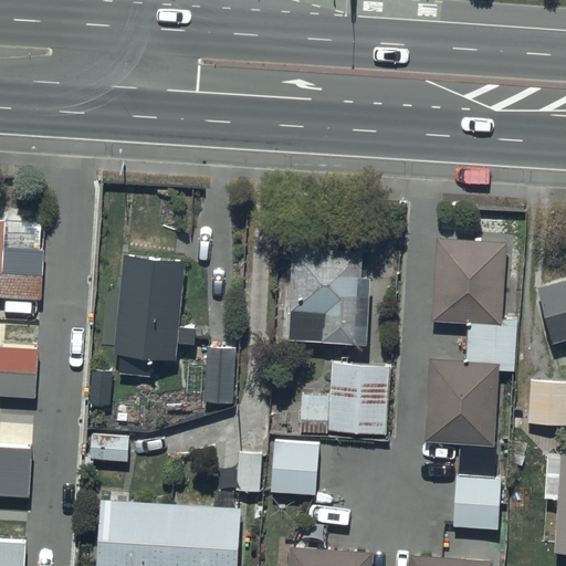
[(40,248),(41,209),(0,208),(0,565),(23,565),(24,540),(0,538),(0,492),(29,493),(30,446),(0,444),(0,394),(37,395),(38,346),(0,344),(0,295),(42,296),(43,248),(40,248)]
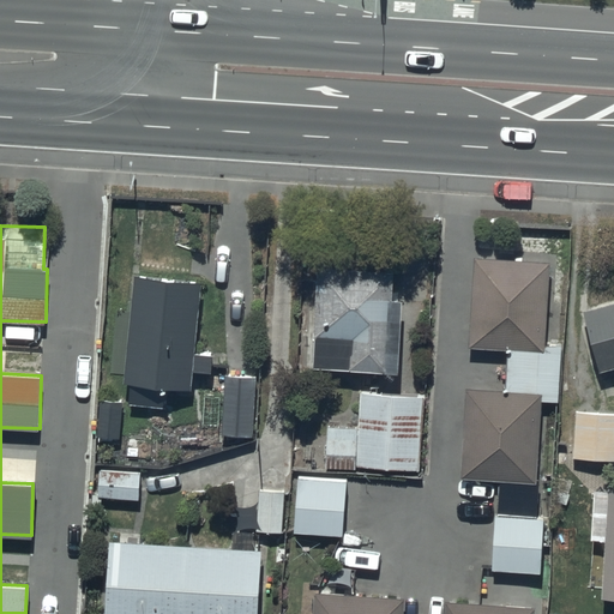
[(549,262),(473,257),(467,348),(509,350),(506,391),(467,389),(461,477),(536,482),(542,399),(558,401),(561,344),(545,343),(549,262)]
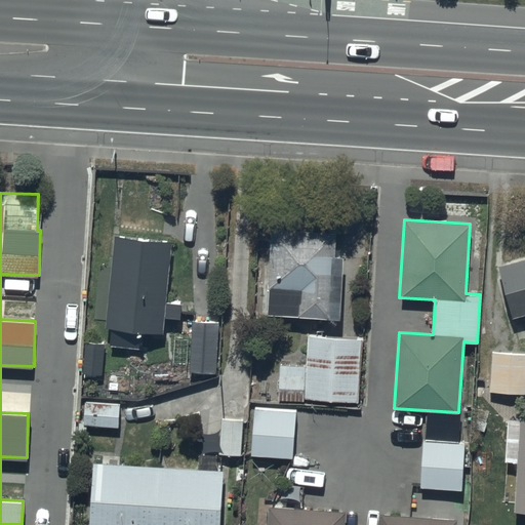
[(337,231),(271,228),(267,314),(341,317),(345,256),(336,255),(337,231)]
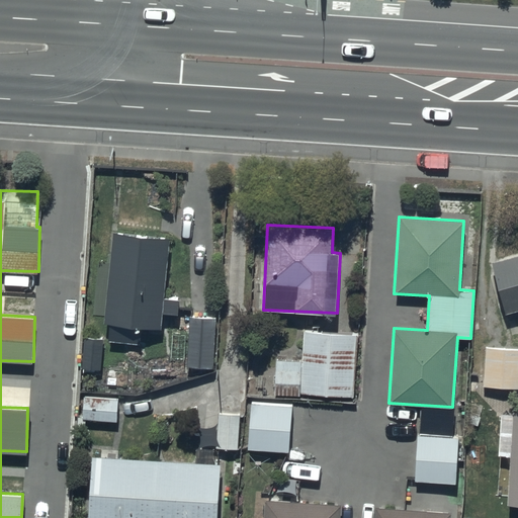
[(170,236),(112,231),(104,324),(109,324),(107,340),(141,342),(142,327),(163,329),(164,313),(179,314),(180,299),(164,298),(170,236)]
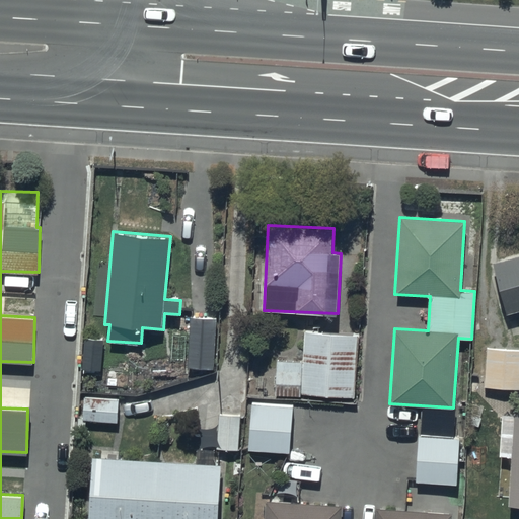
[(518,254),(493,263),(507,314),(518,310),(518,254)]
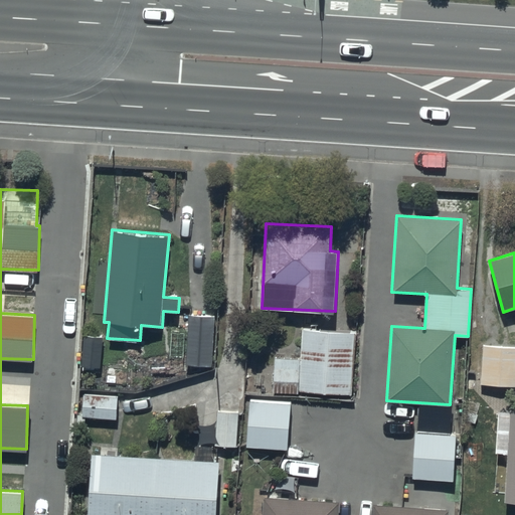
[(215,316),(188,315),(186,364),(212,366),(215,316)]
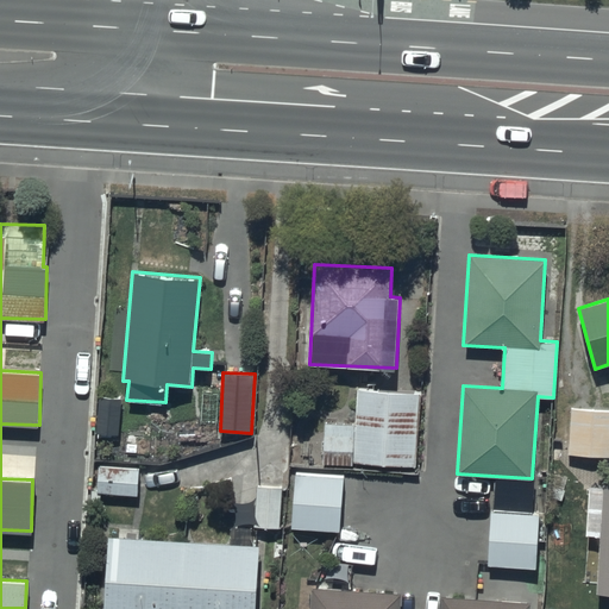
[(419,390),(356,389),(356,425),(322,424),(322,464),(416,466),(419,390)]
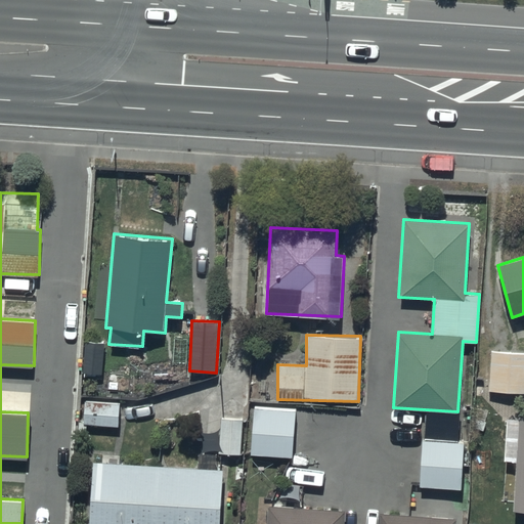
[(103,375),(103,341),(84,341),(83,374),(103,375)]
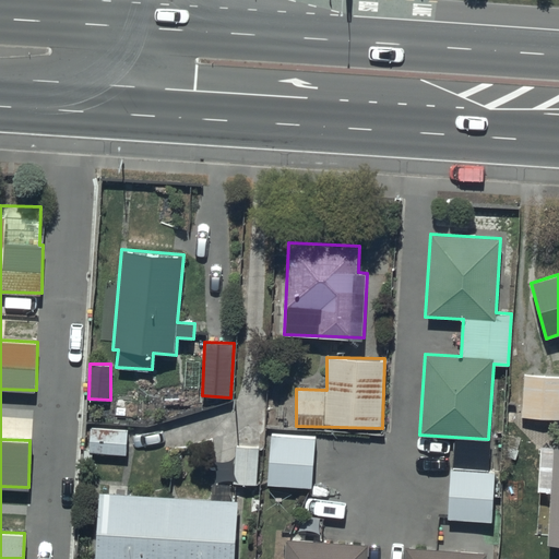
[(558,377),(524,375),(521,416),(558,418),(558,377)]
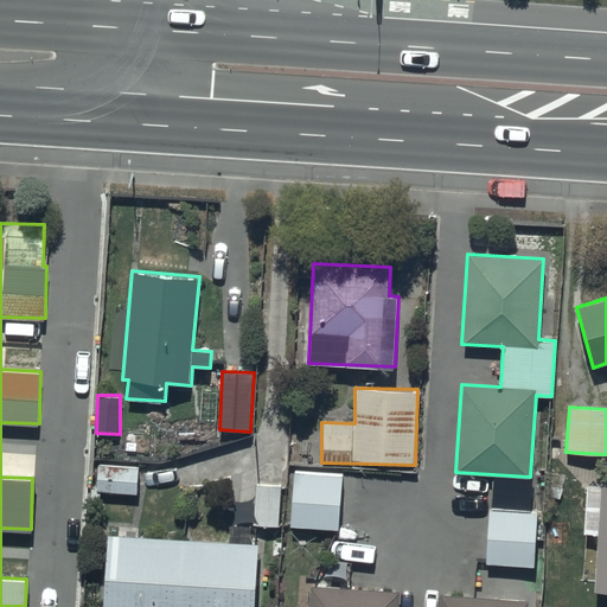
[(102,493),(138,493),(138,467),(102,468),(102,493)]
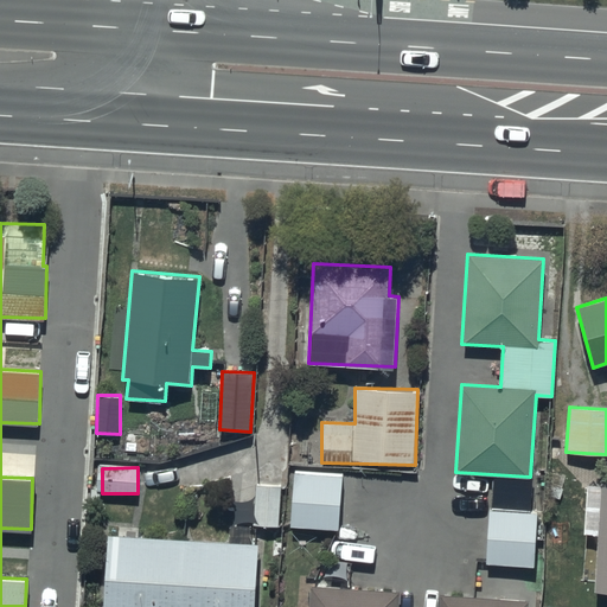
[(343,471),(295,470),(293,526),(340,529),(343,471)]
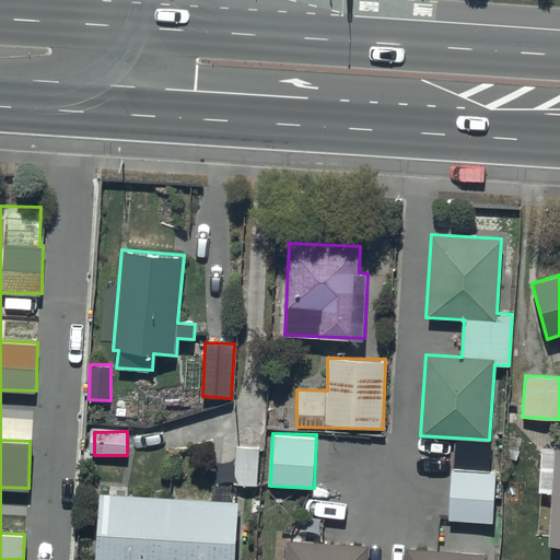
[(259,483),(259,446),(235,446),(234,482),(259,483)]
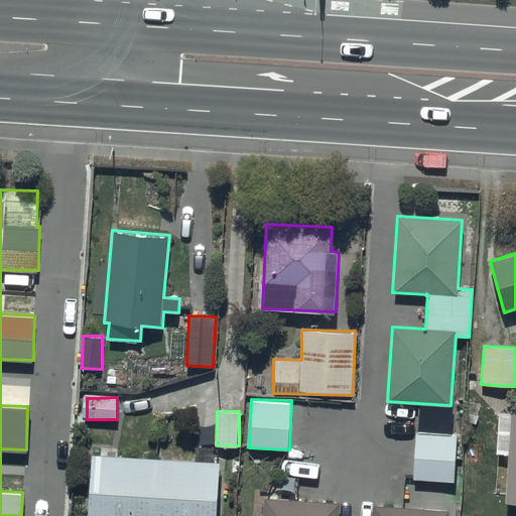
[(515,411),(499,411),(498,454),(508,454),(506,504),(515,504),(515,411)]
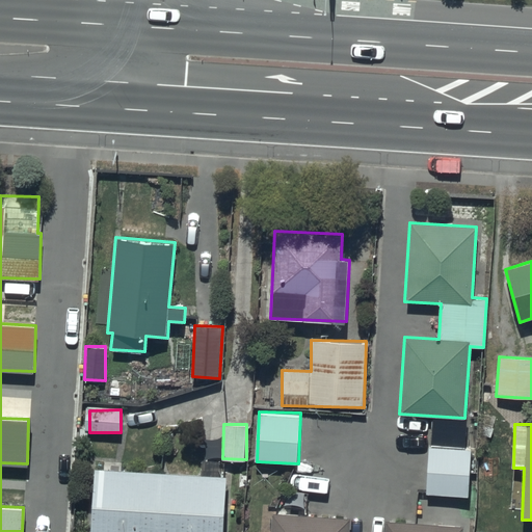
[(472,447),(427,446),(426,495),(471,496),(472,447)]
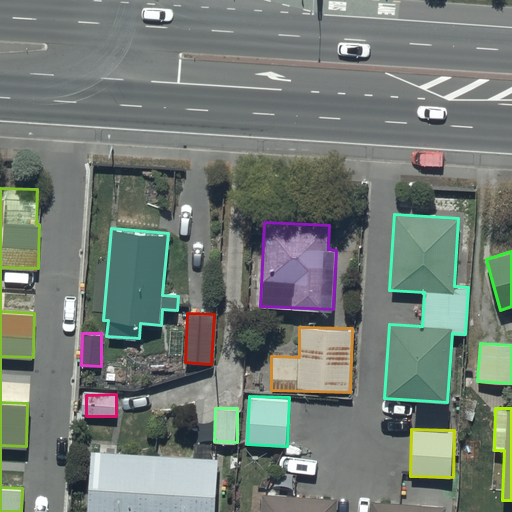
[(217,511),(219,458),(90,450),(87,511),(217,511)]
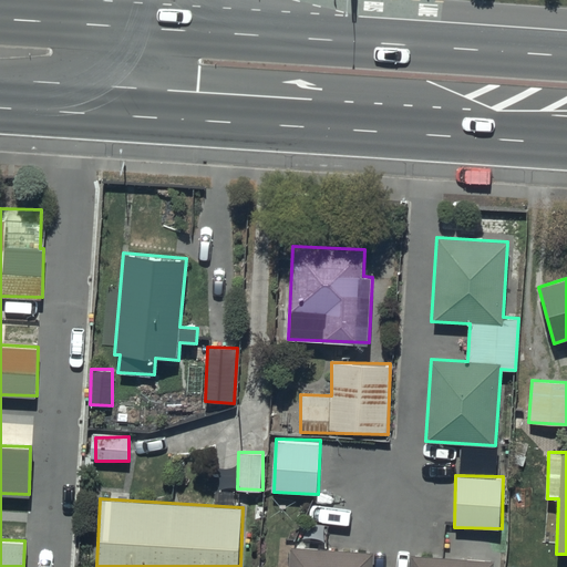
[(372,566),(374,552),(291,546),(289,566),(494,566),(495,560),(412,555),(411,566),(372,566)]
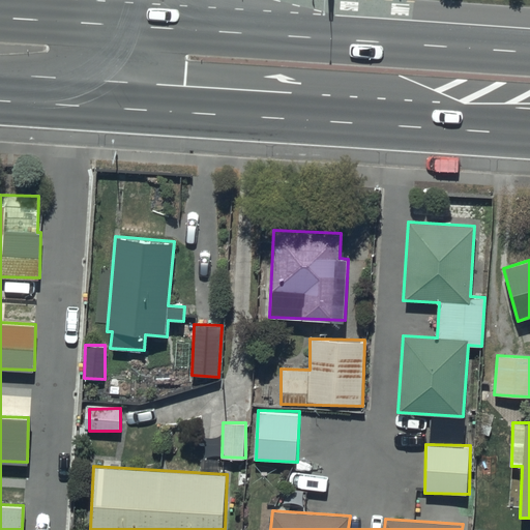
All buildings are outlined.
